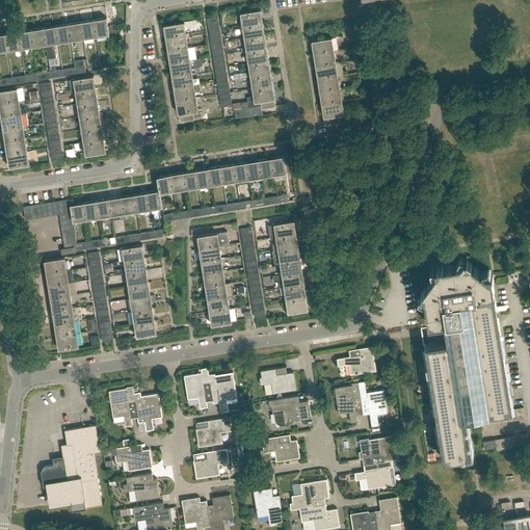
[(241,27),(261,24),(259,11),(239,15),(241,27)]
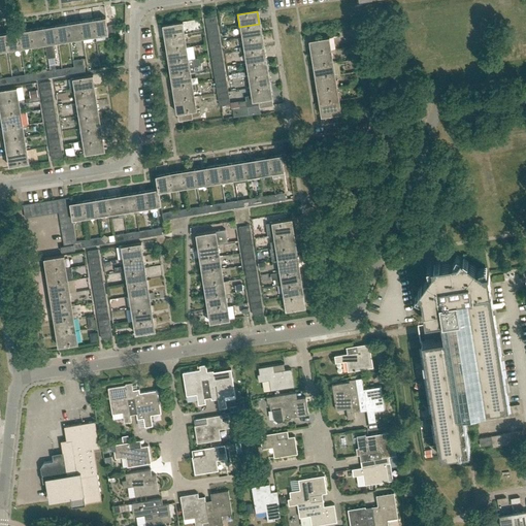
[(91,21),(93,37),(106,35),(106,38),(113,37),(111,27),(105,28),(103,19),(91,21)]
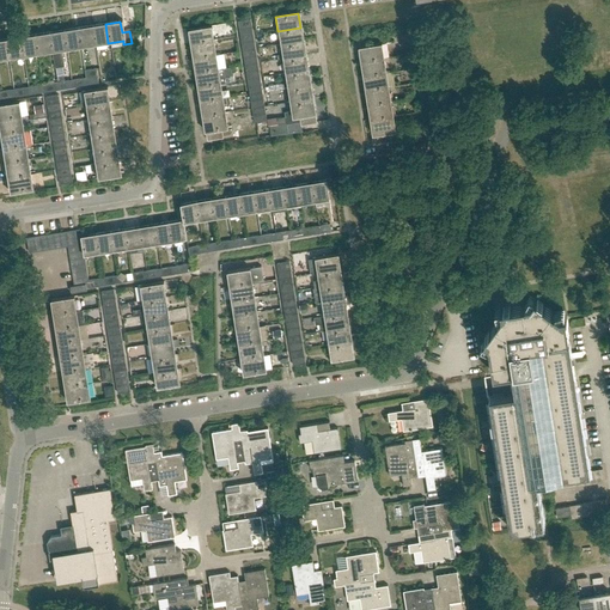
[(93,46),(108,43),(105,24),(91,26),(93,46)]
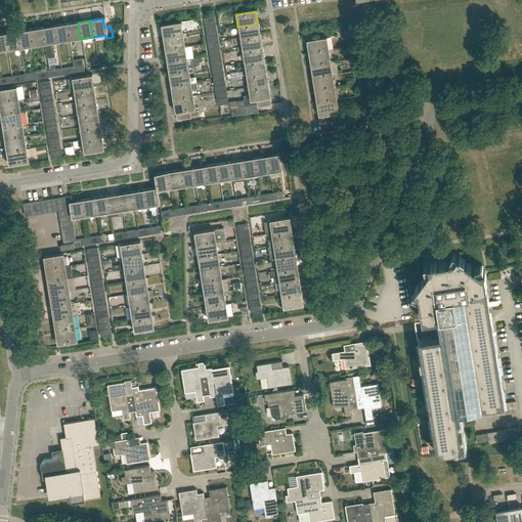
[(68,41),(80,39),(78,23),(66,25),(68,41)]
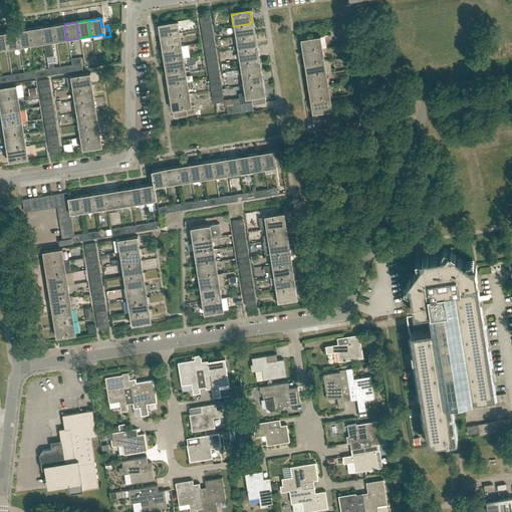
[(159,38),(178,35),(176,23),(157,26),(159,38)]
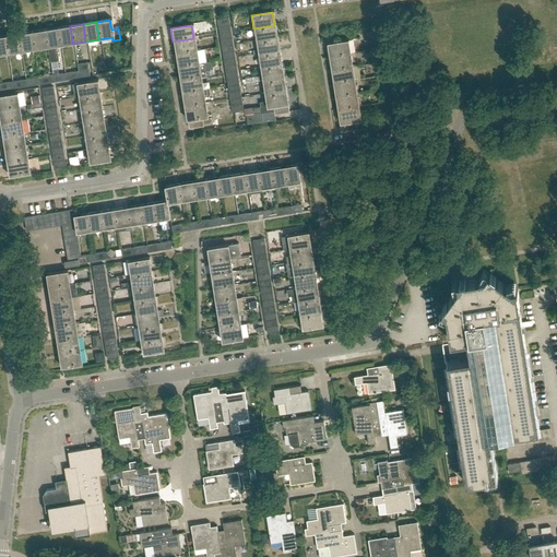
[(256,42),(276,38),(274,25),(253,28),(256,42)]
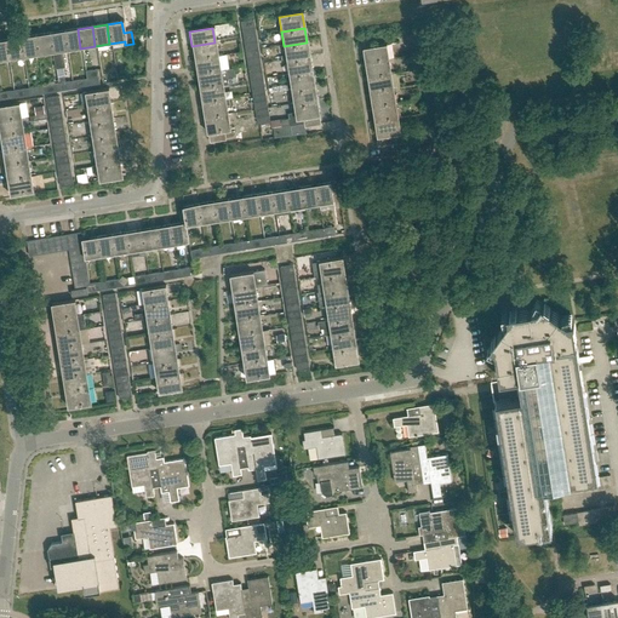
[(66,51),(80,49),(78,29),(63,32),(66,51)]
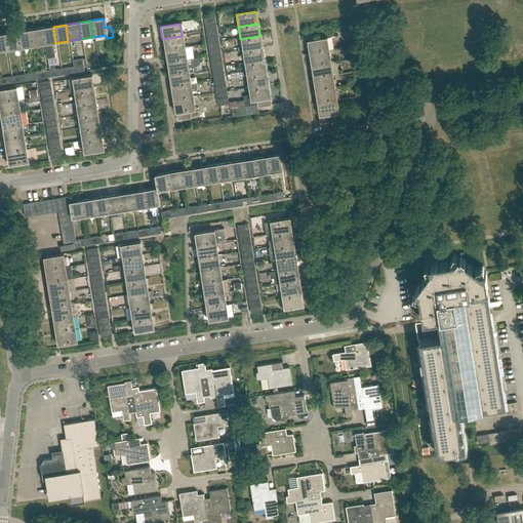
[(53,27),(41,29),(45,59),(53,58),(50,44),(55,43),(53,27)]
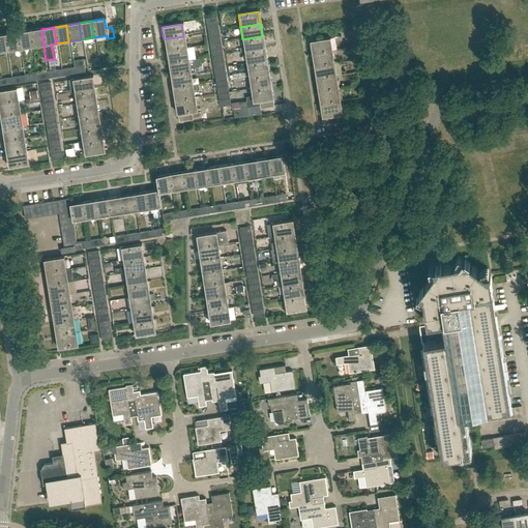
[(31,48),(44,46),(41,29),(28,31),(31,48)]
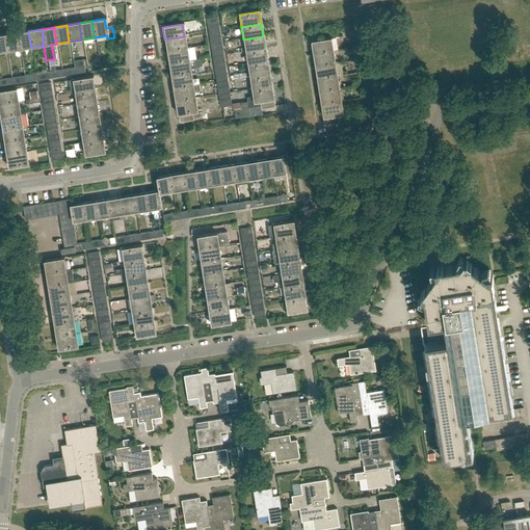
[(19,50),(31,48),(28,31),(16,33),(19,50)]
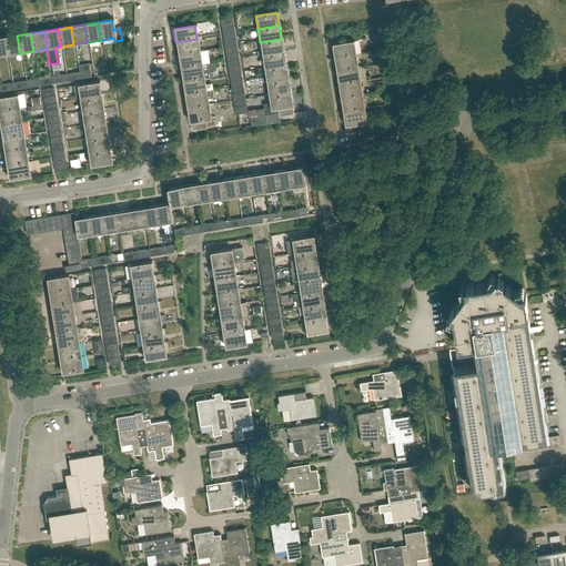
[(7,56),(20,53),(17,36),(3,38),(7,56)]
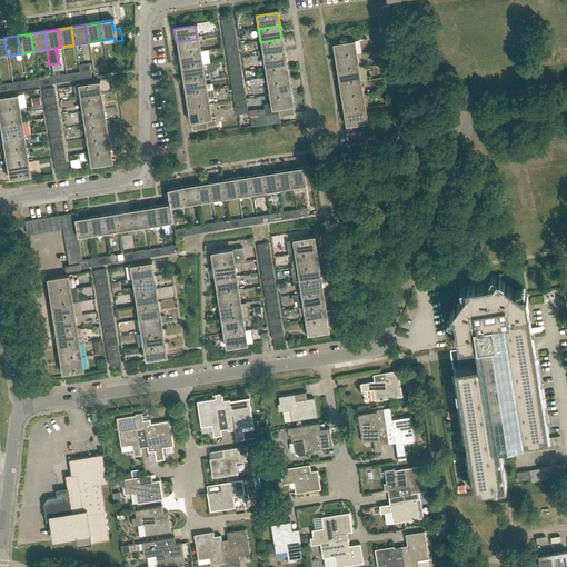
[(178,56),(199,52),(197,39),(176,42),(178,56)]
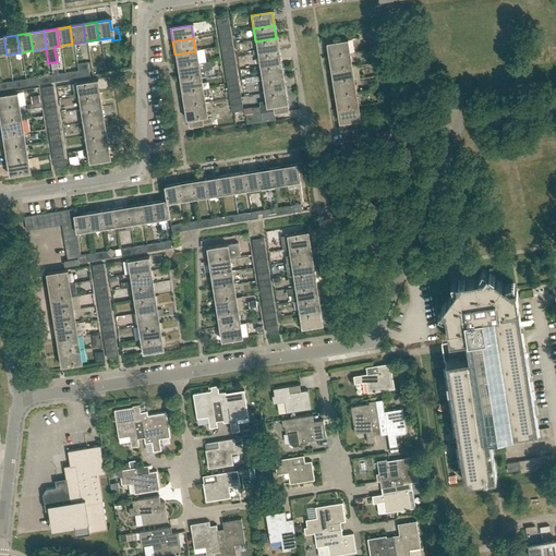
[(257,55),(278,51),(276,38),(255,41),(257,55)]
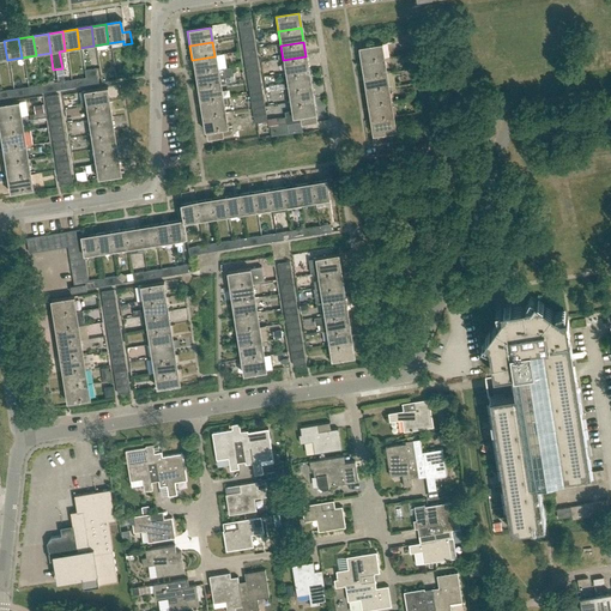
[(360,64),(383,60),(381,46),(357,49),(360,64)]
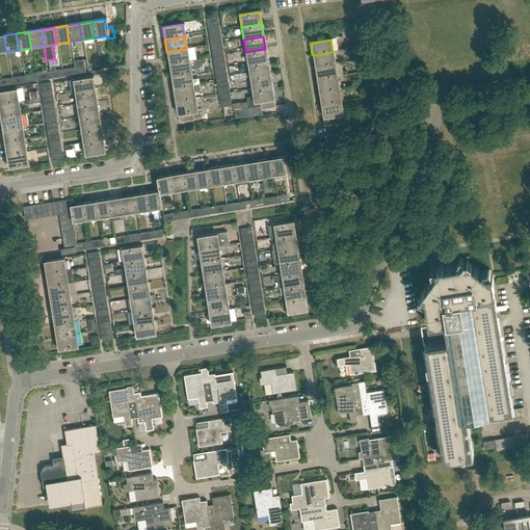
[(168,64),(188,61),(186,49),(166,52),(168,64)]
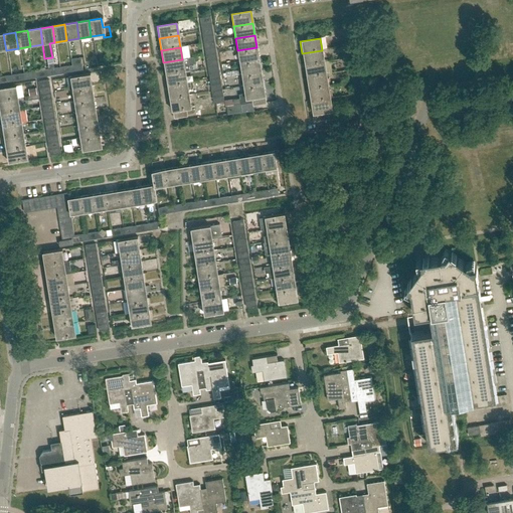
[(239,63),(259,60),(257,47),(237,50),(239,63)]
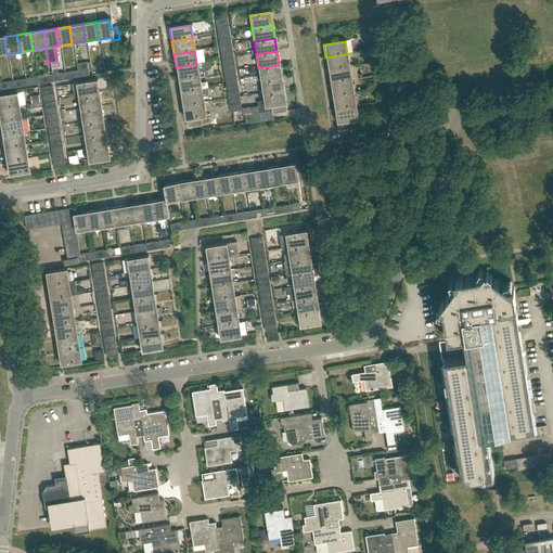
[(328,71),(349,67),(347,54),(325,58),(328,71)]
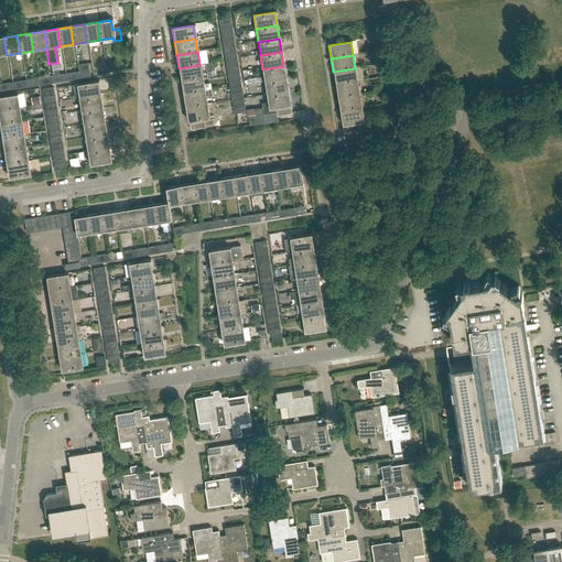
[(181,83),(202,78),(200,65),(179,68),(181,83)]
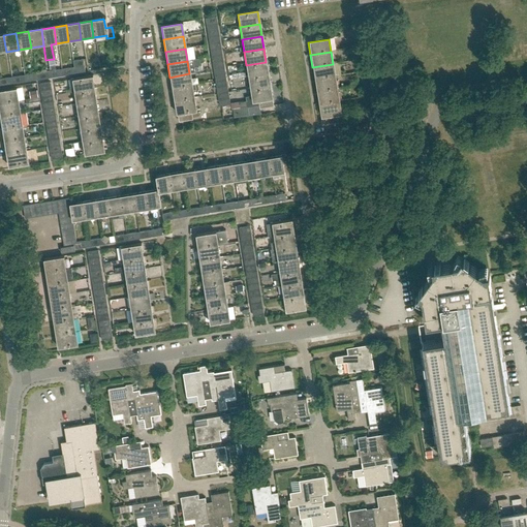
[(248,78),(268,74),(266,62),(246,65),(248,78)]
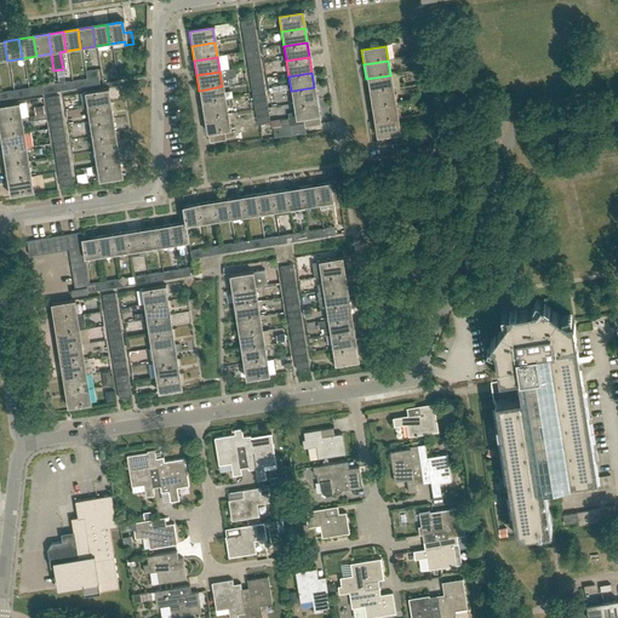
[(368,93),(392,90),(390,75),(366,79),(368,93)]
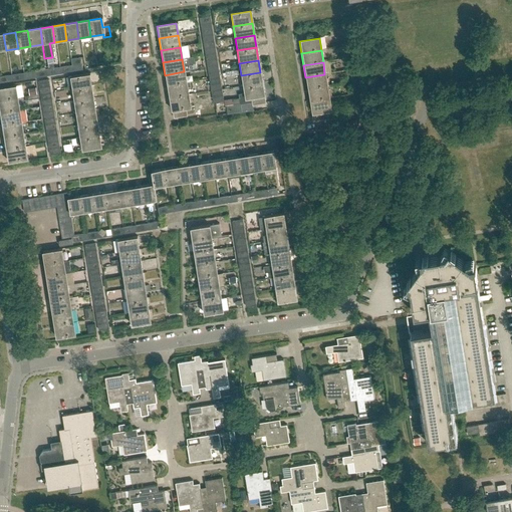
[(79,65),(70,66),(71,73),(80,71),(79,65)]
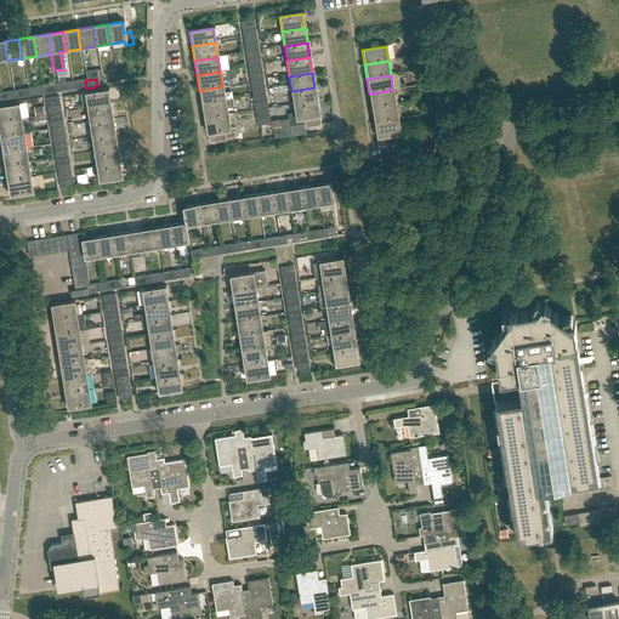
[(71,91),(83,89),(81,81),(69,83),(71,91)]
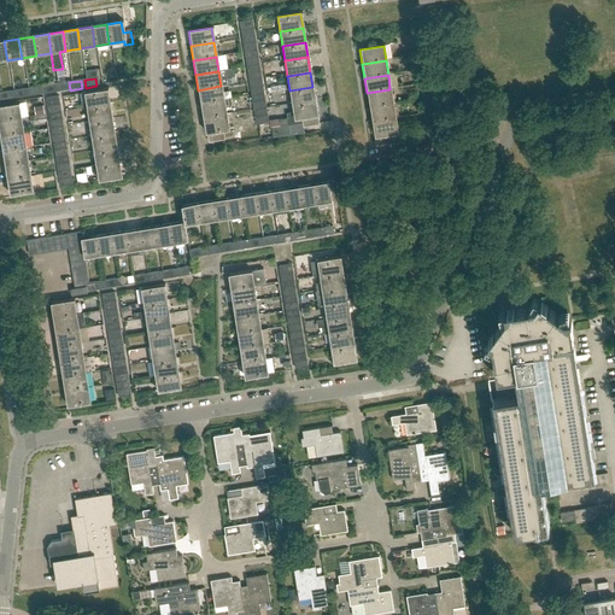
[(57,93),(68,91),(66,83),(56,85),(57,93)]
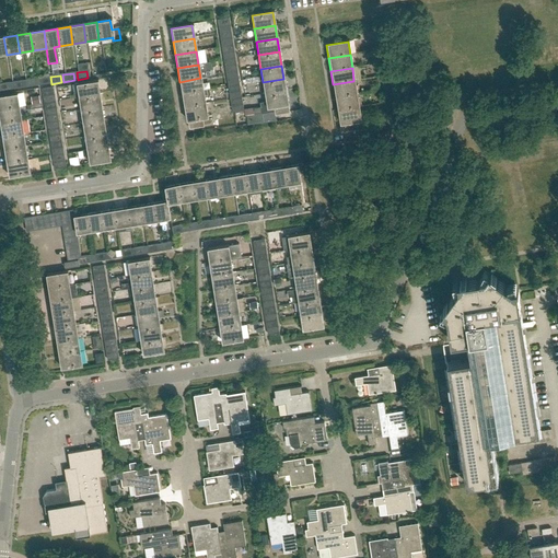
[(38,86),(48,84),(47,78),(37,79),(38,86)]
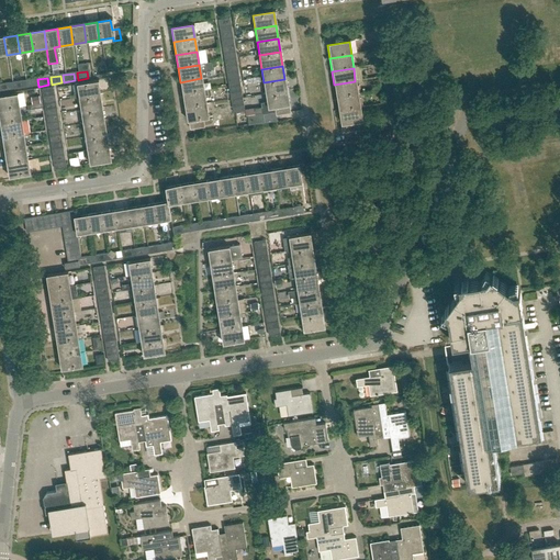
[(203,92),(203,91),(201,78),(180,82),(182,96),(203,92)]
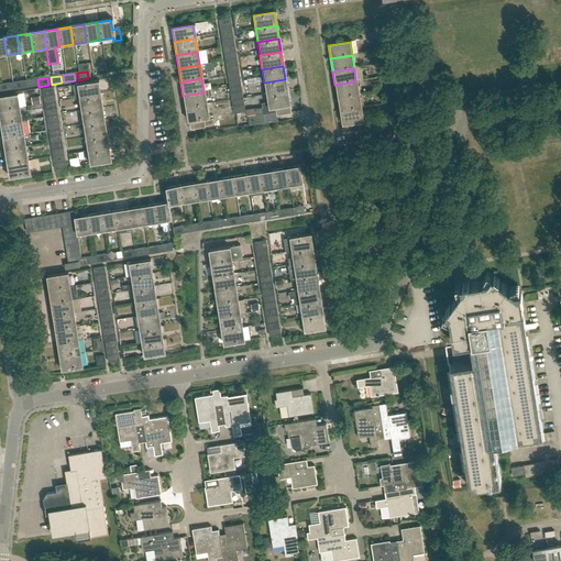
[(25,88),(35,87),(34,79),(24,81),(25,88)]
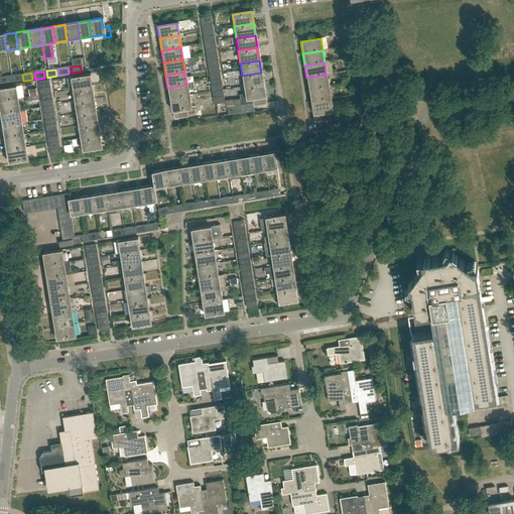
[(243,88),(263,85),(261,73),(242,76),(243,88)]
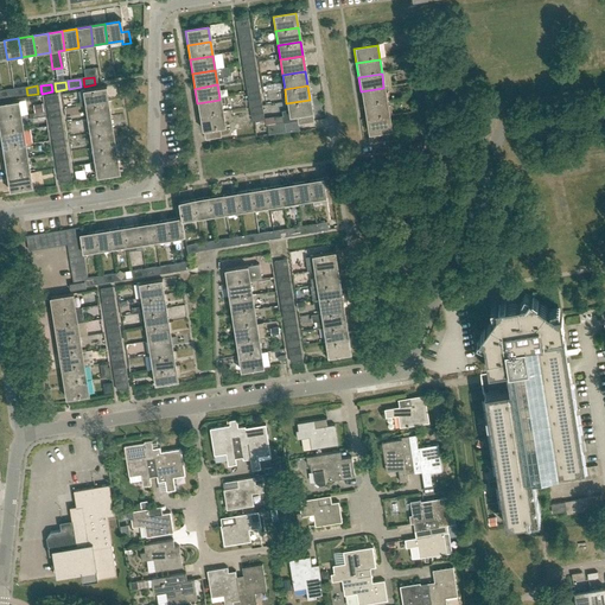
[(13,97),(24,96),(23,88),(12,90),(13,97)]
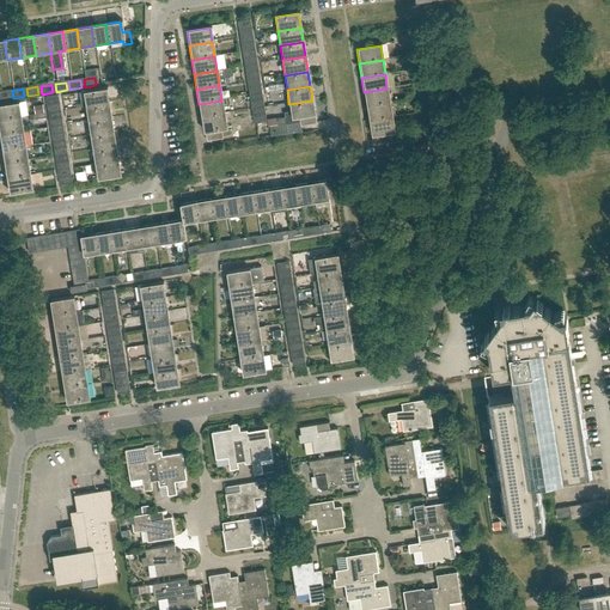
[(85,108),(108,104),(105,89),(83,92),(84,102),(79,102),(80,109),(85,108)]
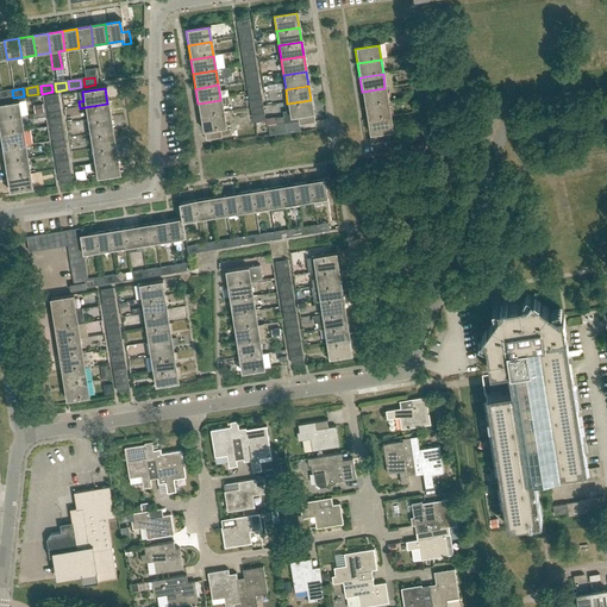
[(364,107),(387,102),(385,88),(362,92),(364,107)]
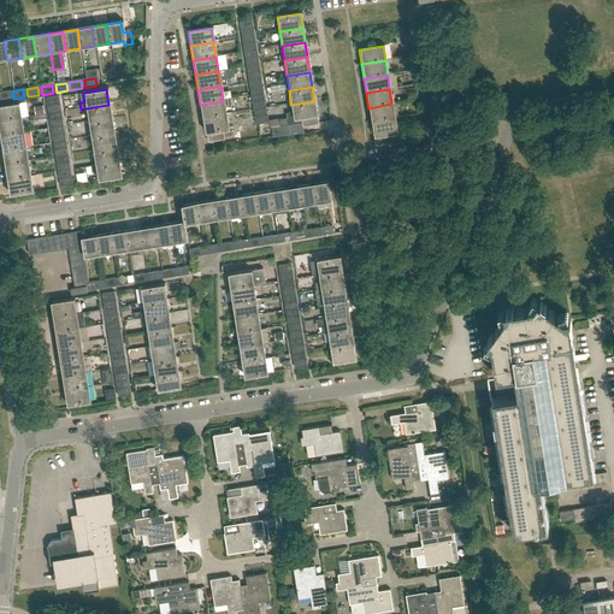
[(0,101),(10,100),(9,92),(0,93),(0,101)]
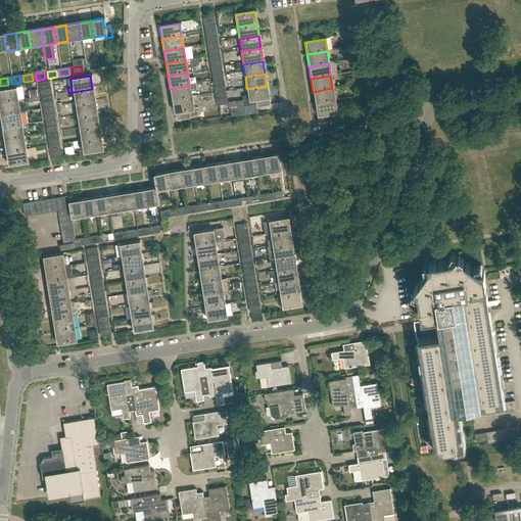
[(191,98),(190,90),(195,90),(194,84),(189,85),(189,86),(170,89),(172,101),(191,98)]
